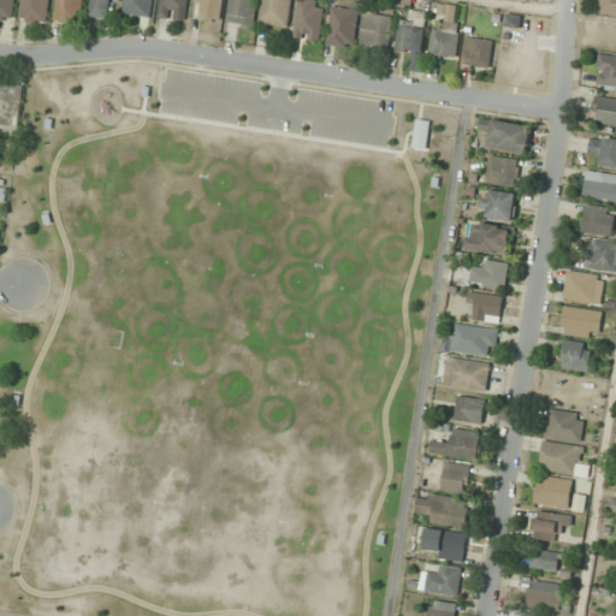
[(0,0),(0,21),(12,23),(15,0),(0,0)]
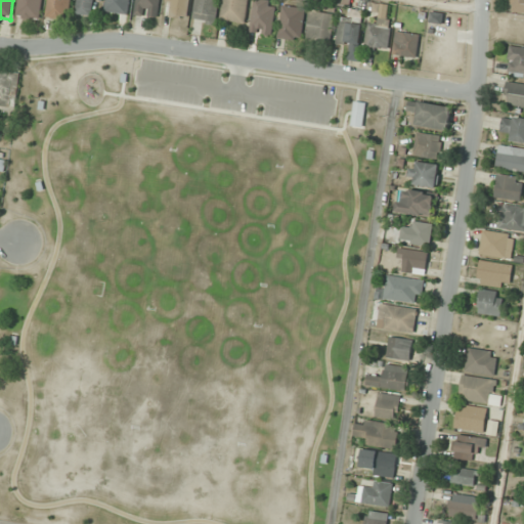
[(39,20),(41,0),(17,0),(15,16),(39,20)]
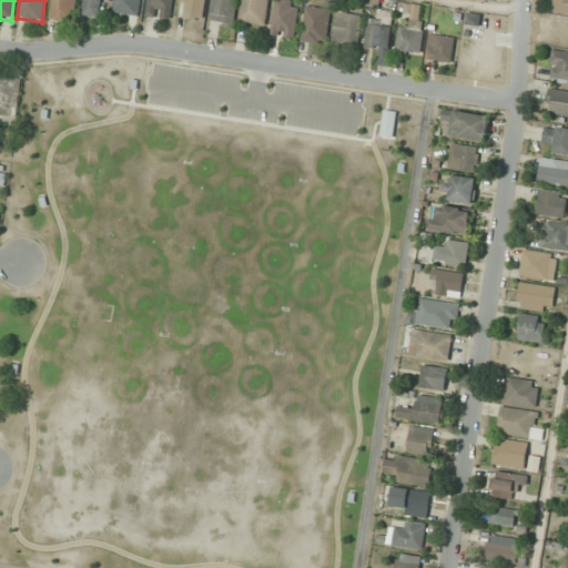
[(51,0),(49,20),(73,23),(77,0),(51,0)]
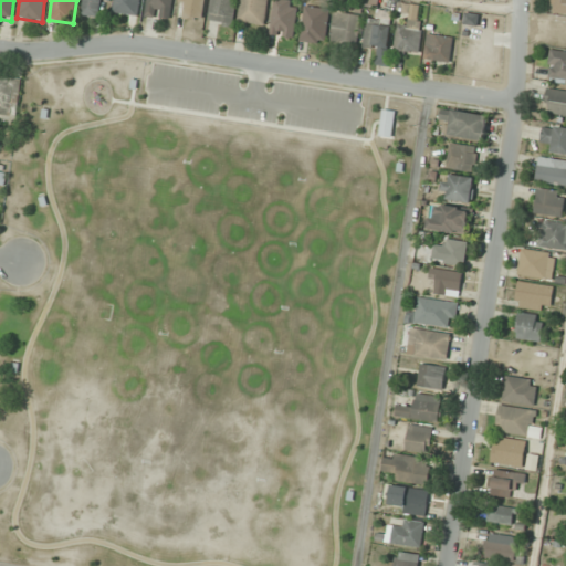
[(101,0),(83,0),(82,14),(100,18),(101,0)]
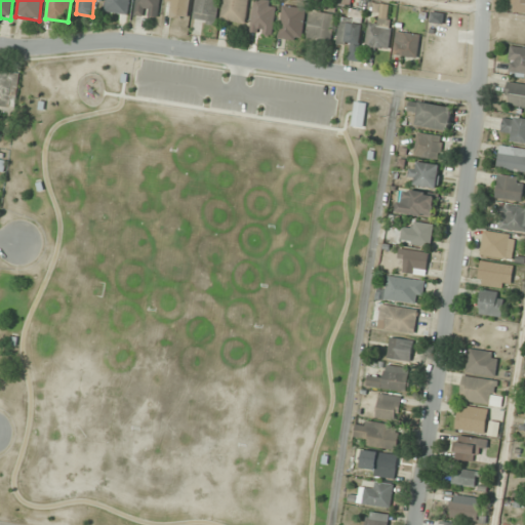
[(127,15),(129,0),(106,0),(105,11),(127,15)]
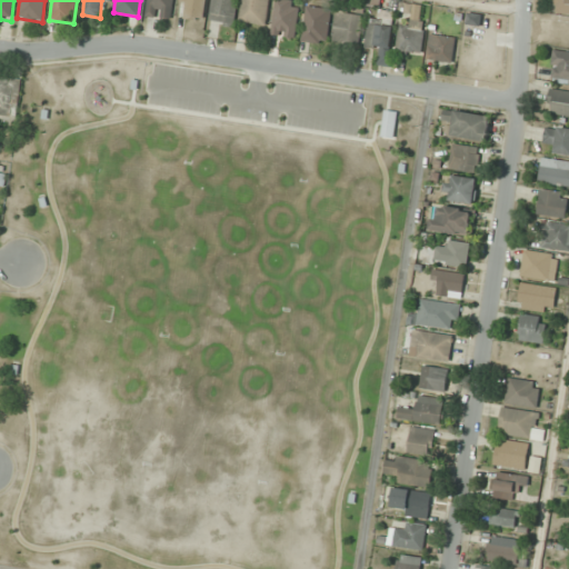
[(172,0),(147,0),(147,17),(172,18),(172,0)]
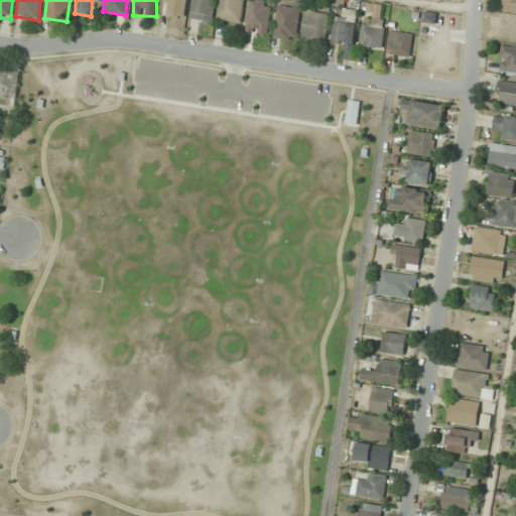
[(185,0),(167,0),(165,16),(183,19),(185,0)]
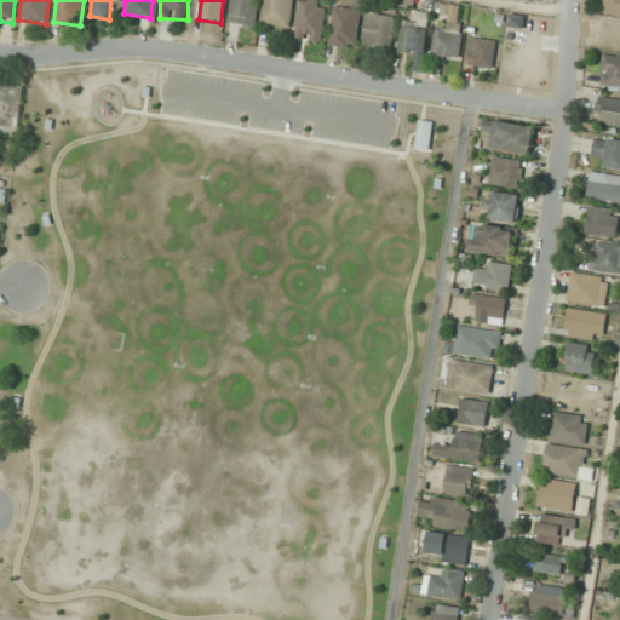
[(258,0),(230,0),(228,24),(254,28),(258,0)]
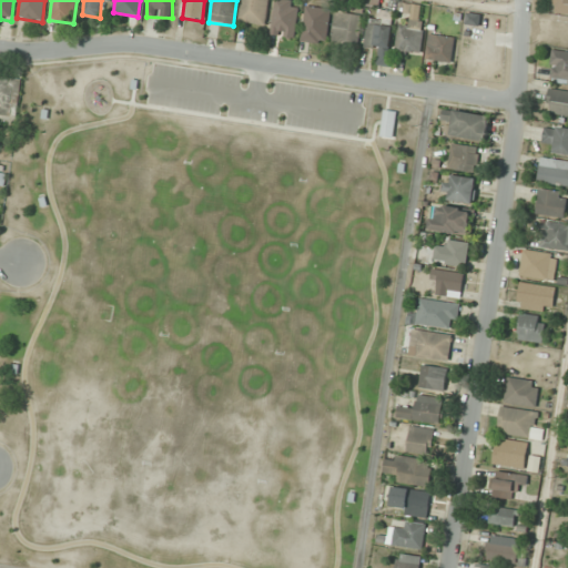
[(242,0),(239,22),(265,26),(269,0),(242,0)]
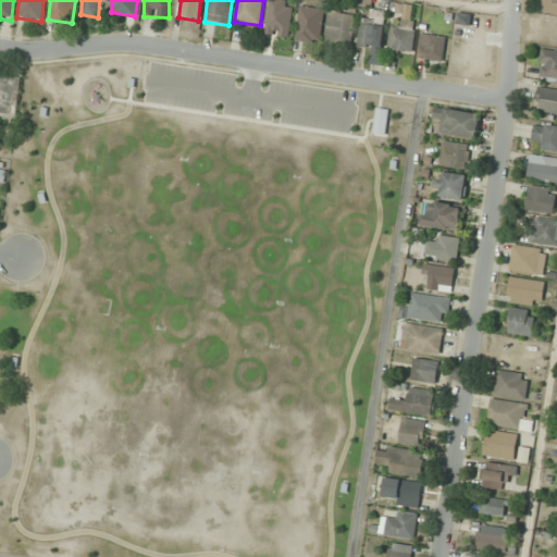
[(270,0),(265,35),(288,38),(293,1),(283,0),(270,0)]
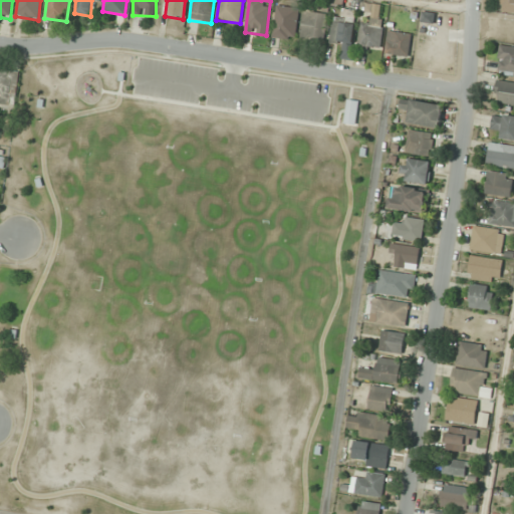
[(513,0),(500,0),(500,11),(513,12),(513,0)]
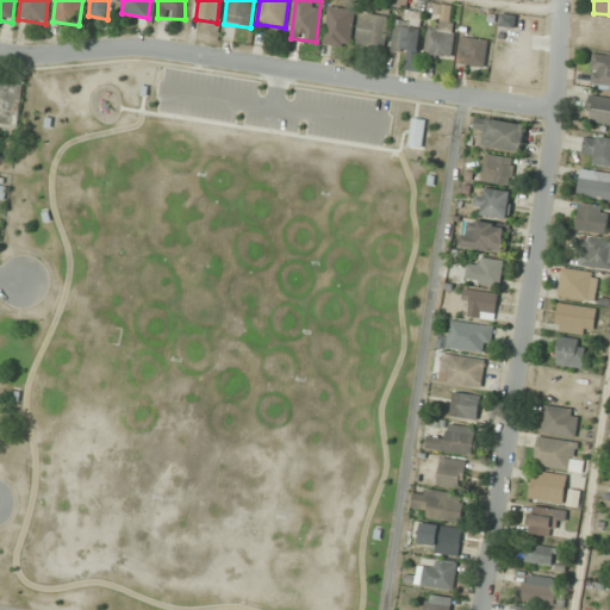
[(425,56),(450,58),(454,6),(442,5),(441,26),(428,25),(425,56)]
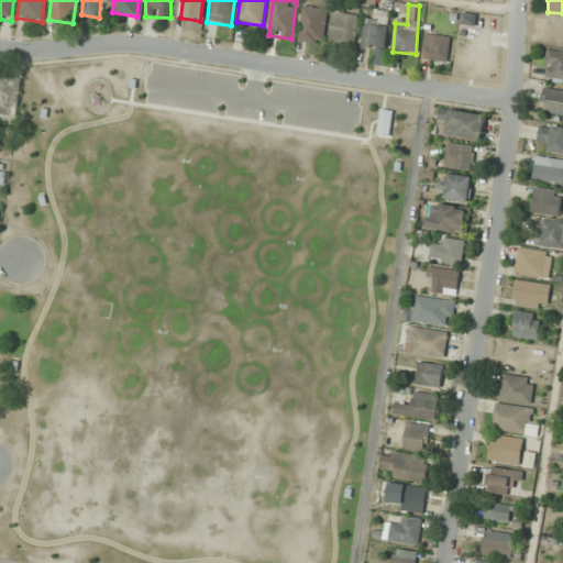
[(298,41),(322,44),(328,9),(304,6),(298,41)]
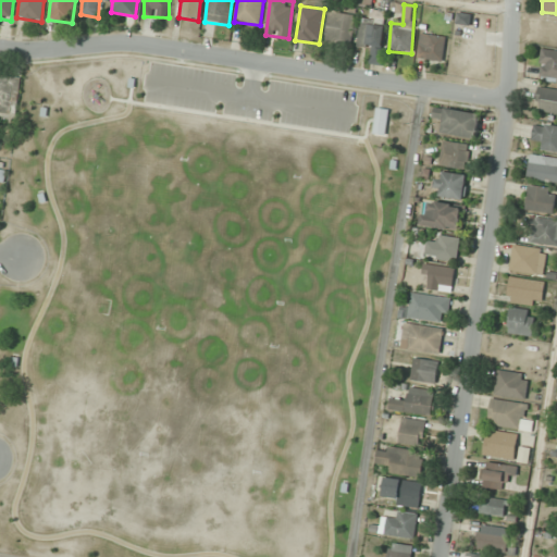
[(361,16),(358,46),(382,48),(385,12),(371,10),(370,17),(361,16)]
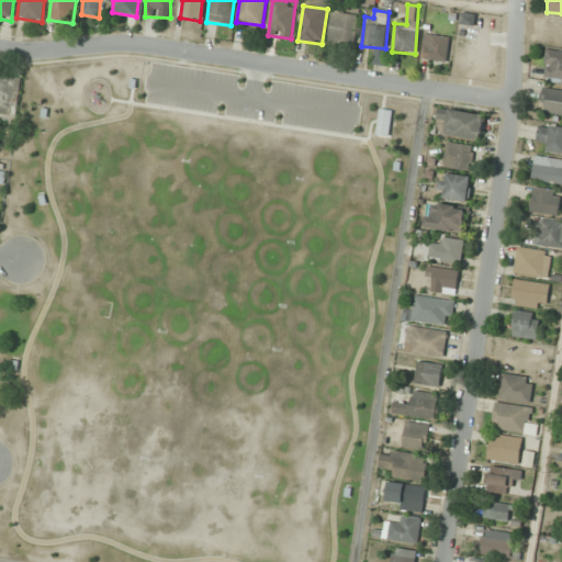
[(358,15),(333,12),(328,42),(353,45),(358,15)]
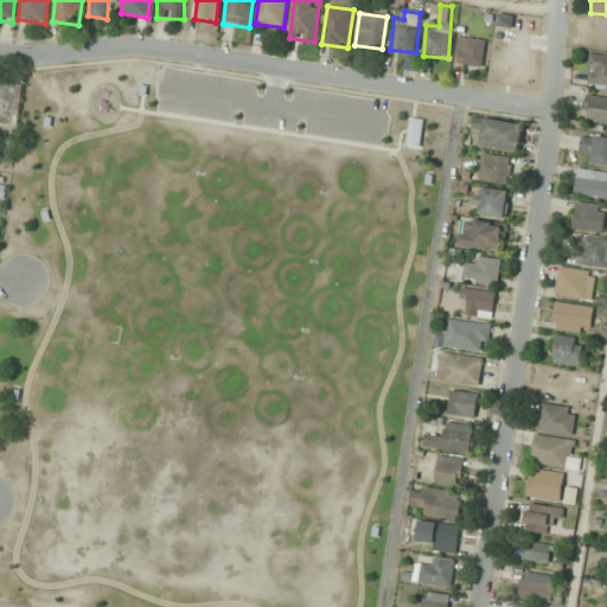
[(481,68),(487,42),(460,34),(454,61),(481,68)]
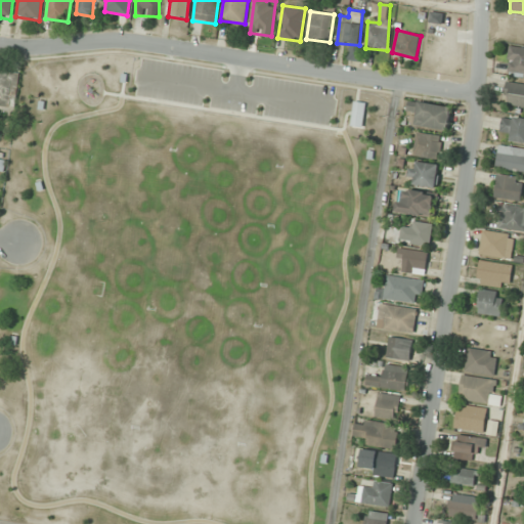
[(523,47),(507,48),(507,75),(523,74),(523,47)]
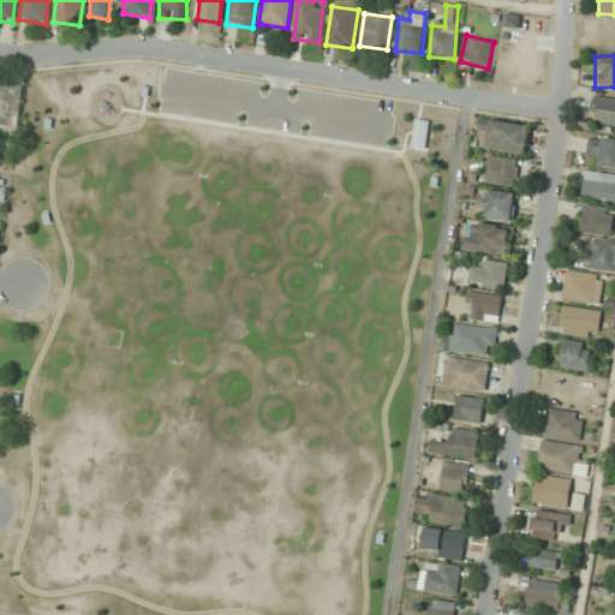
[(24,85),(0,81),(0,125),(17,129),(24,85)]
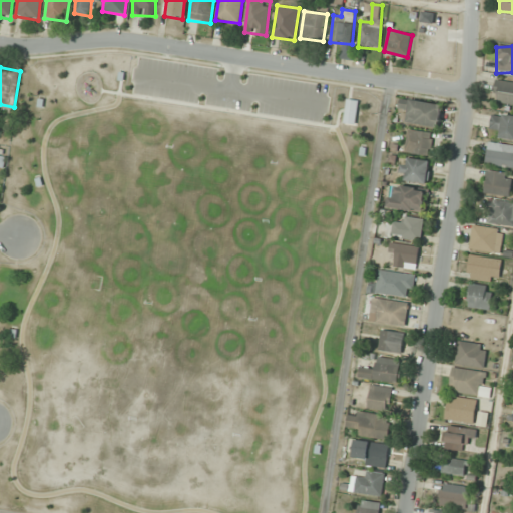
[(512,104),(512,82),(495,80),(492,101),(512,104)]
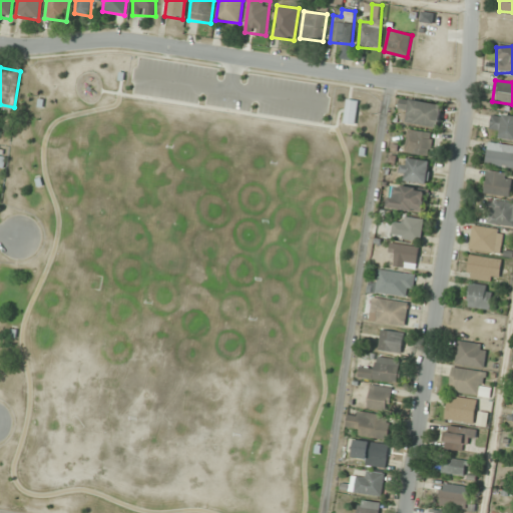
[(359,101),(347,99),(343,124),(355,126),(359,101)]
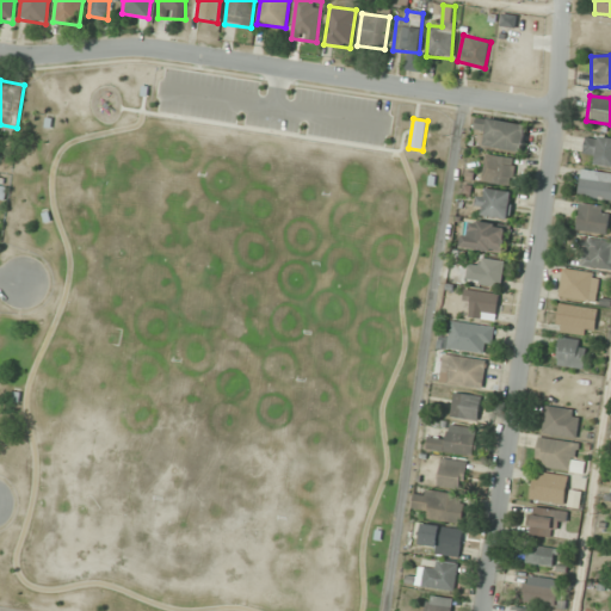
[(523,153),(526,125),(476,118),(475,130),(486,131),(483,147),(523,153)]
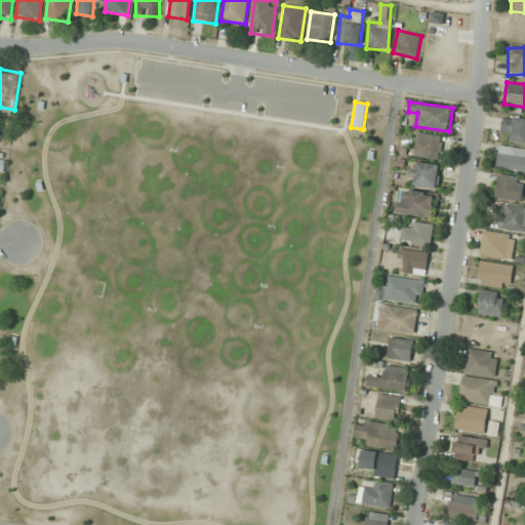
[(512,132),(511,142),(524,142),(524,118),(503,117),(501,132),(512,132)]
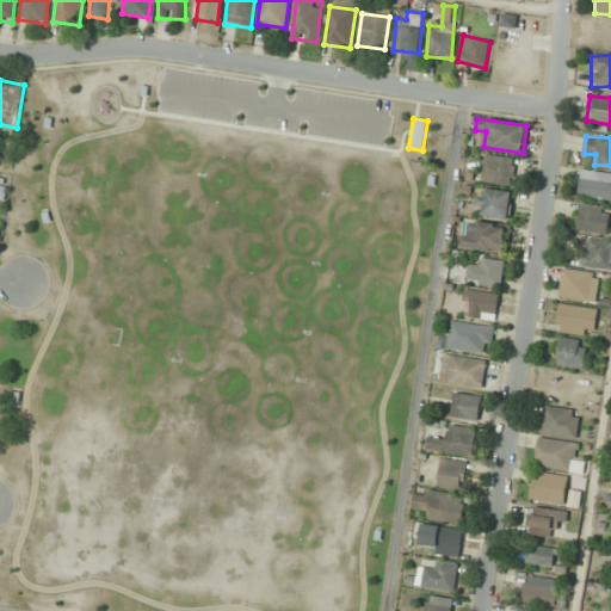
[(512,184),(513,158),(483,156),(482,184),(512,184)]
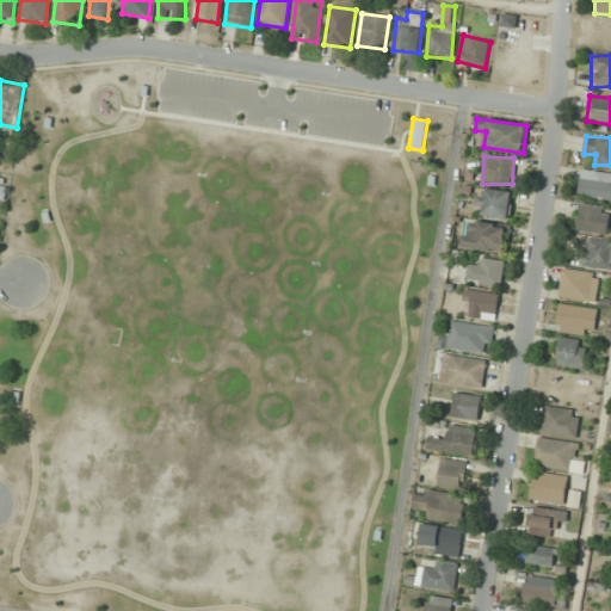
[(610,195),(610,170),(578,176),(581,199),(610,195)]
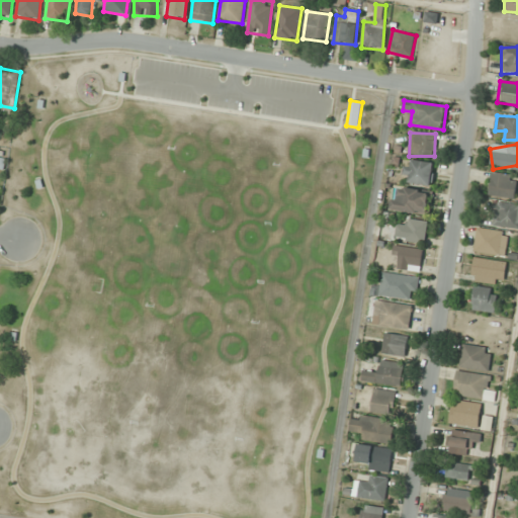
[(434,161),(406,161),(406,184),(434,184),(434,161)]
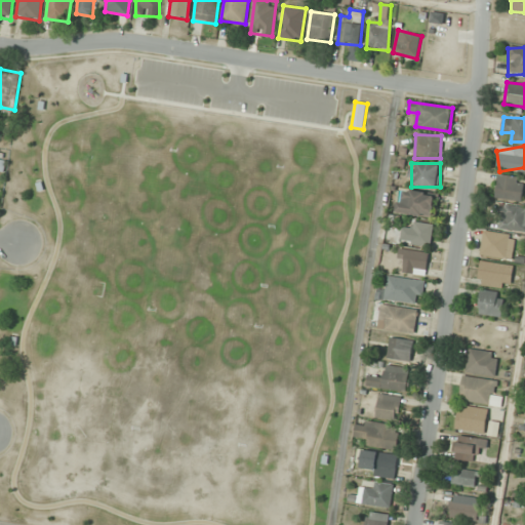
[(495,197),(522,200),(524,177),(498,175),(495,197)]
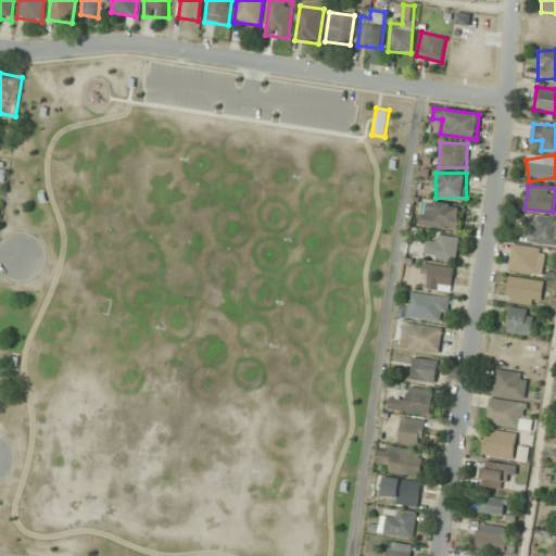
[(421,212),(420,226),(459,229),(462,205),(428,202),(427,212),(421,212)]
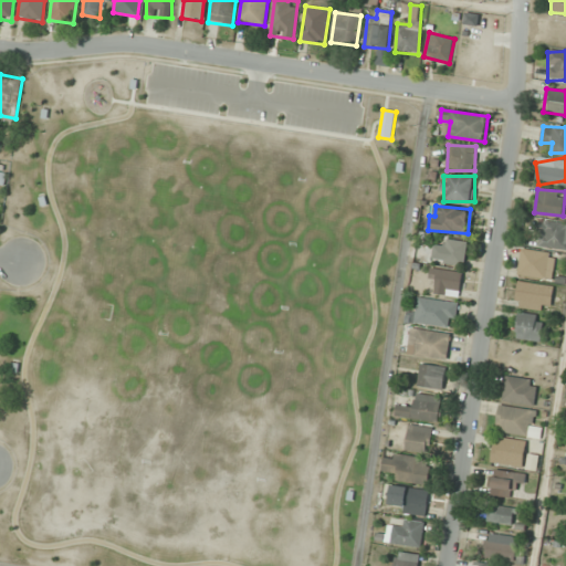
[(565,249),(565,226),(541,224),(538,248),(565,249)]
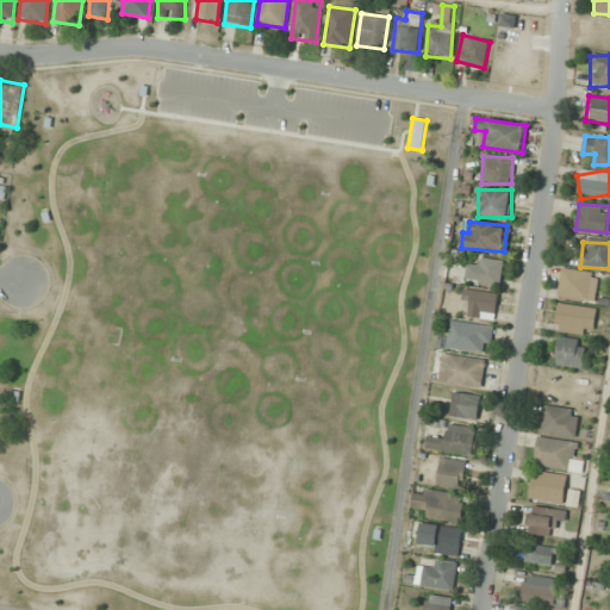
[(480,284),(503,284),(503,259),(480,259),(480,284)]
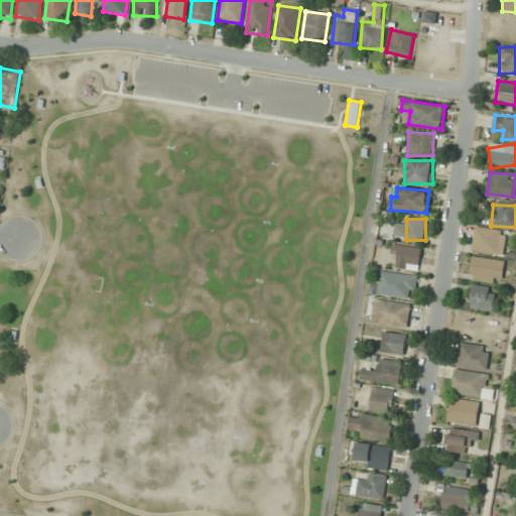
[(506,232),(476,227),(472,250),(503,254),(506,232)]
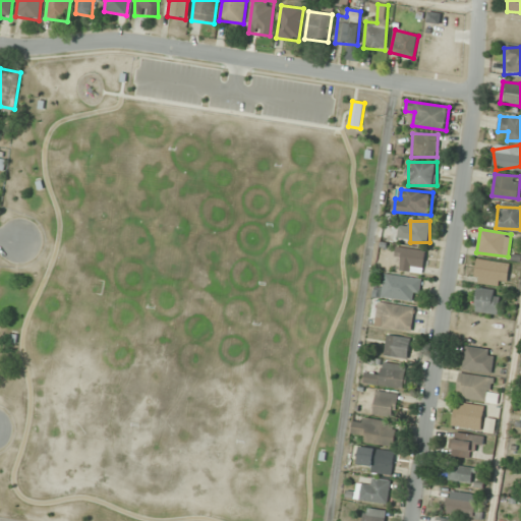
[(395,257),(402,258),(401,270),(422,273),(425,250),(396,246),(395,257)]
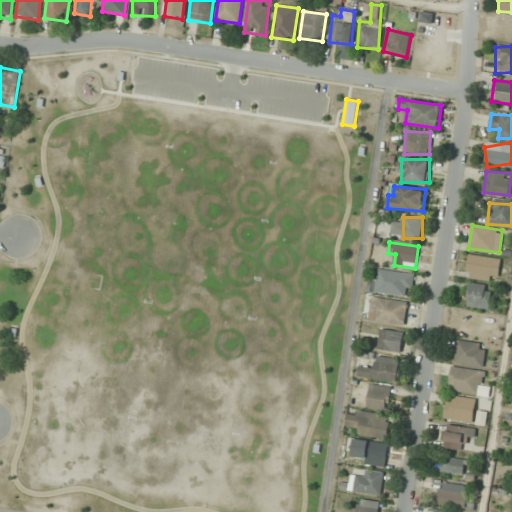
[(500,259),(469,254),(465,277),(497,282),(500,259)]
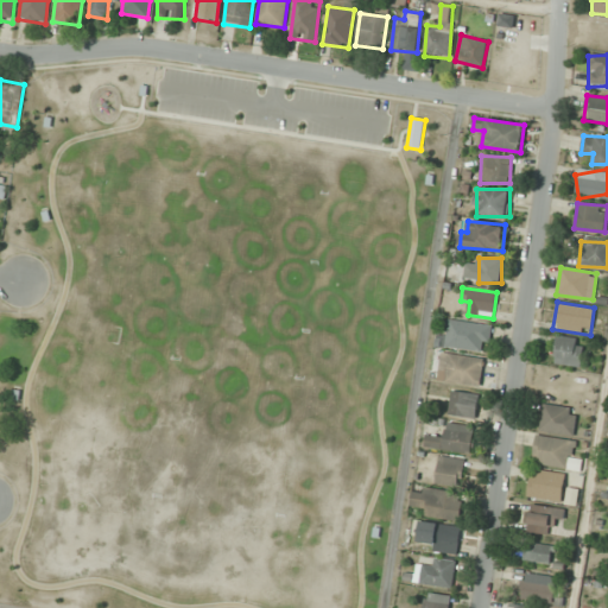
[(487,353),(492,325),(450,318),(445,346),(487,353)]
